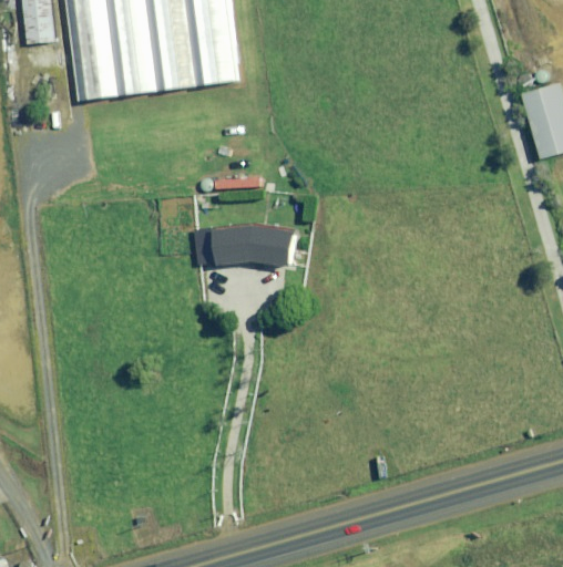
[(50,0),(21,0),(26,44),(53,42),(50,0)]
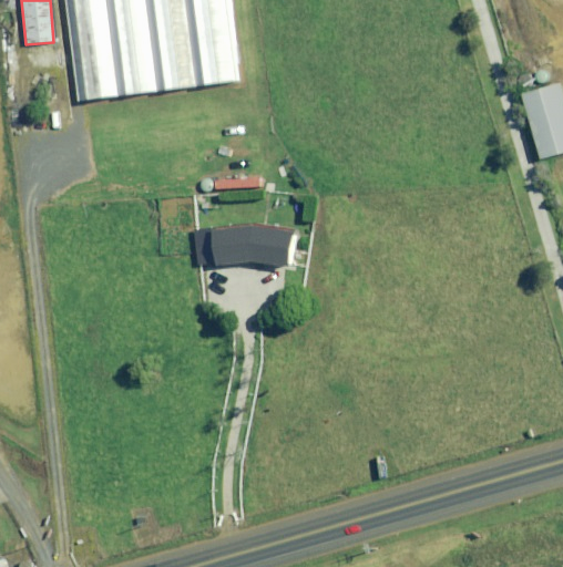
[(236,81),(225,0),(63,0),(77,101),(236,81)]
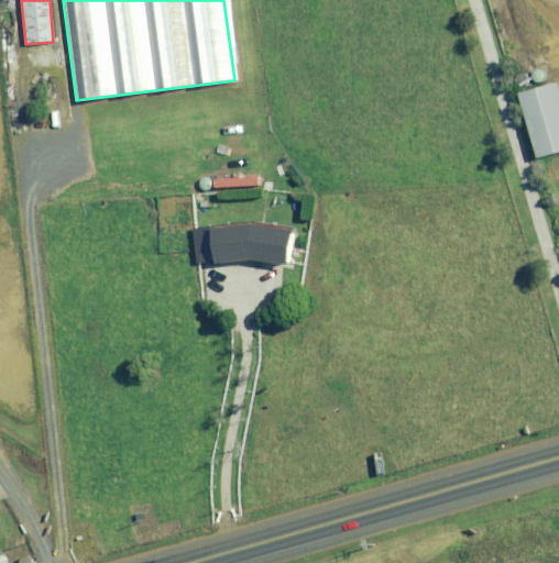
[(537,158),(558,152),(558,83),(518,95),(537,158)]
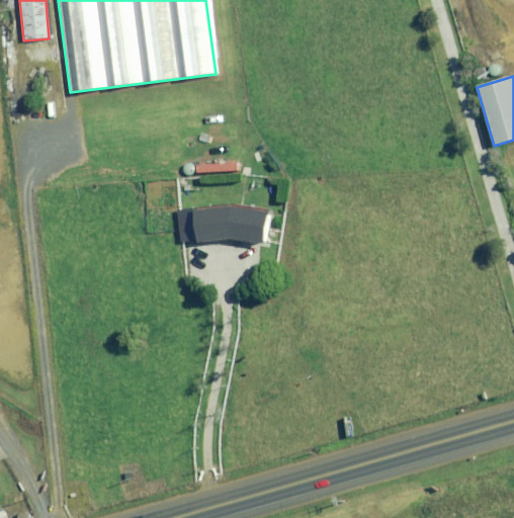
[(235,159),(226,159),(226,163),(195,165),(195,173),(236,171),(235,159)]
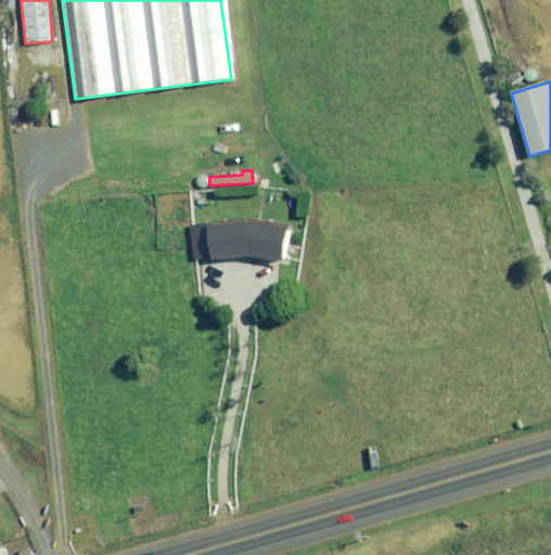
[(246,257),(286,262),(291,226),(252,220),(209,223),(212,260),(246,257)]
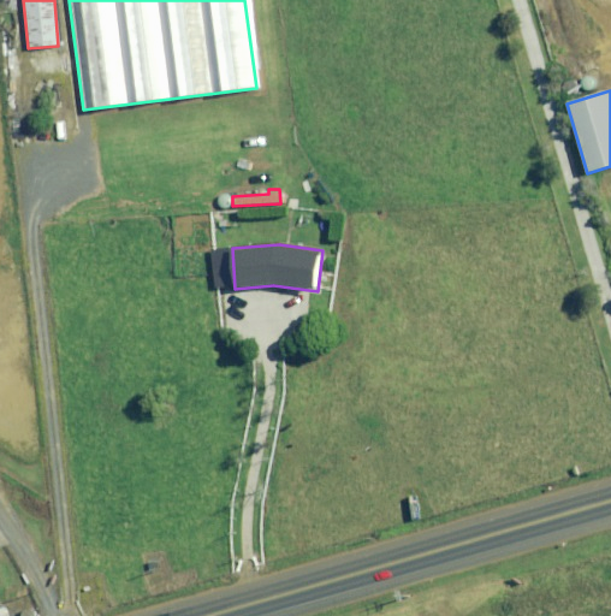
All buildings are outlined.
